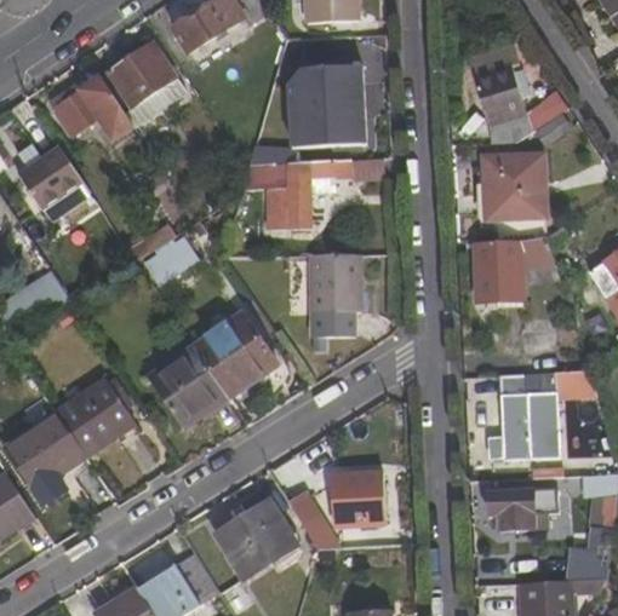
[(247,15),(253,24),(269,13),(259,0),(218,0),(173,29),(188,53),(247,15)]
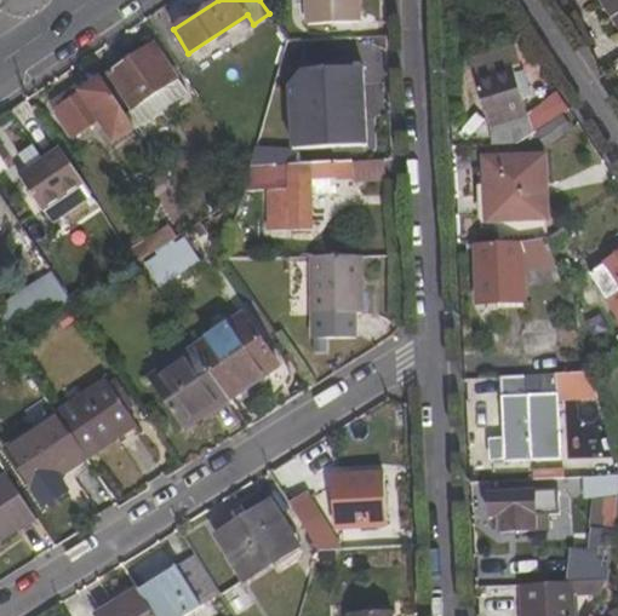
[(304,0),(305,22),(359,19),(356,0),(304,0)]
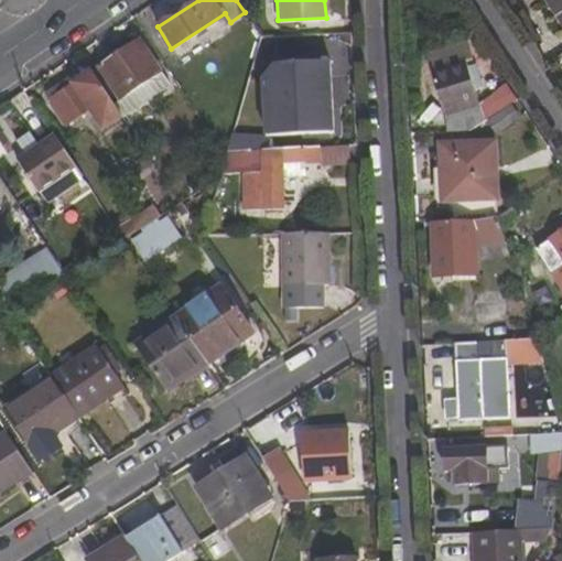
[(552,0),(561,13),(561,0),(552,0)]
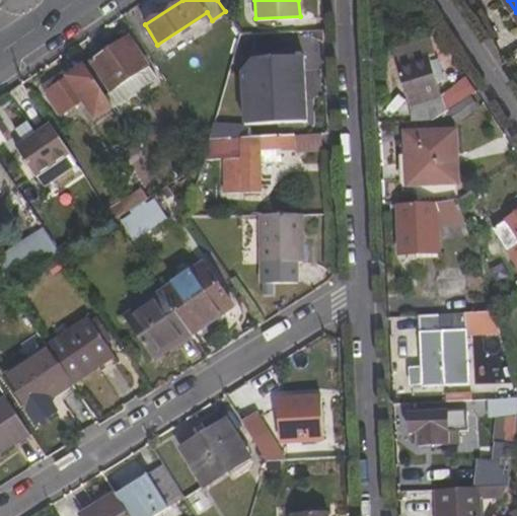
[(108,89),(147,64),(122,26),(102,40),(107,47),(88,60),(108,89)]
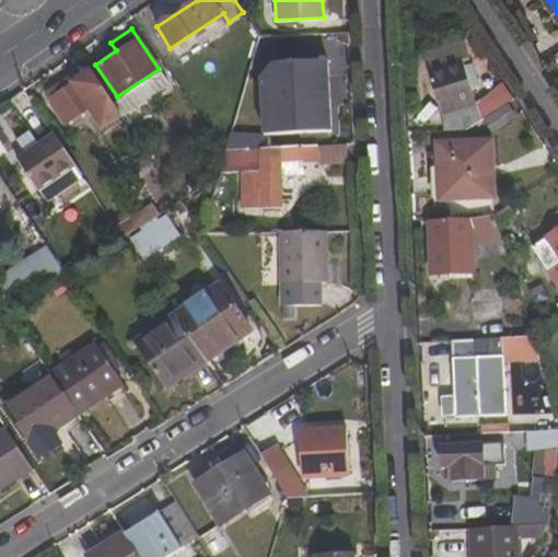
[(428,69),(441,113),(441,129),(466,128),(480,118),(504,101),(512,94),(503,81),(474,103),(469,88),(463,66),(461,57),(428,69)]
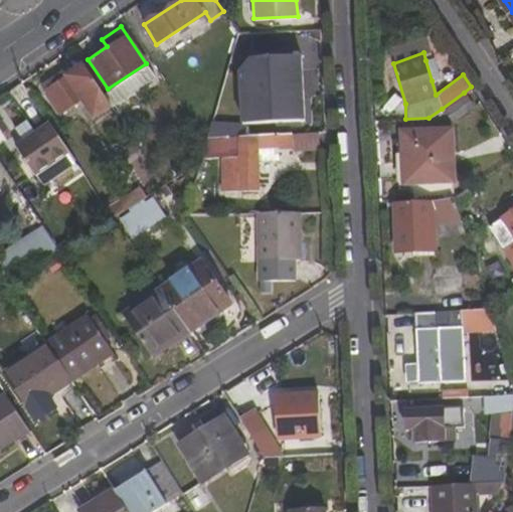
[(246,59),(239,69),(241,121),(303,118),(299,55),(246,59)]
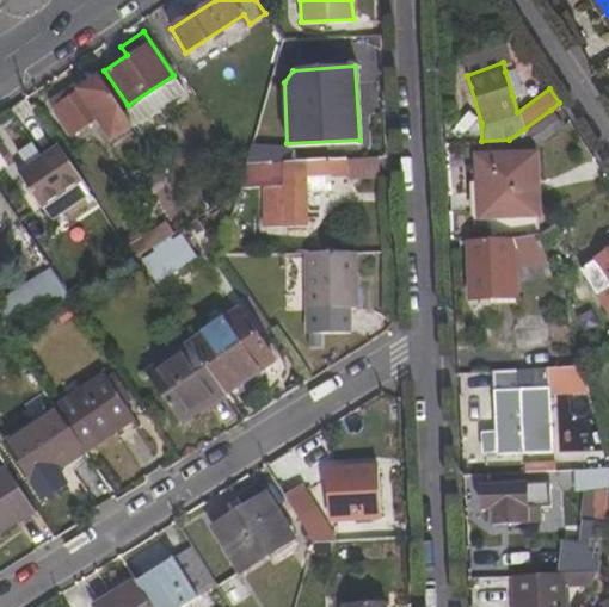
[(522,93),(515,68),(505,72),(512,95),(522,93)]
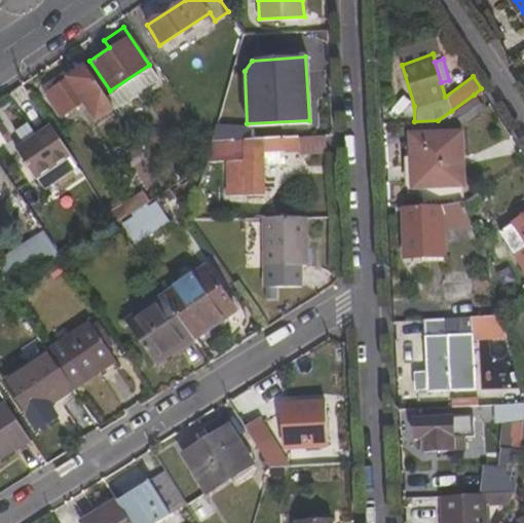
[(96,120),(114,108),(84,63),(74,69),(69,65),(41,84),(62,116),(83,102),(96,120)]
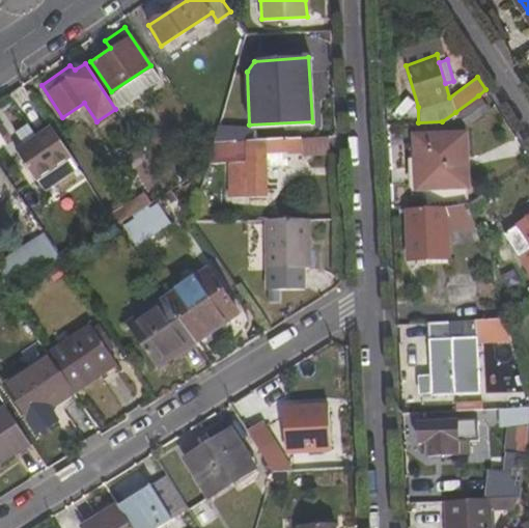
[(465,123),(488,108),(478,95),(455,112),(465,123)]
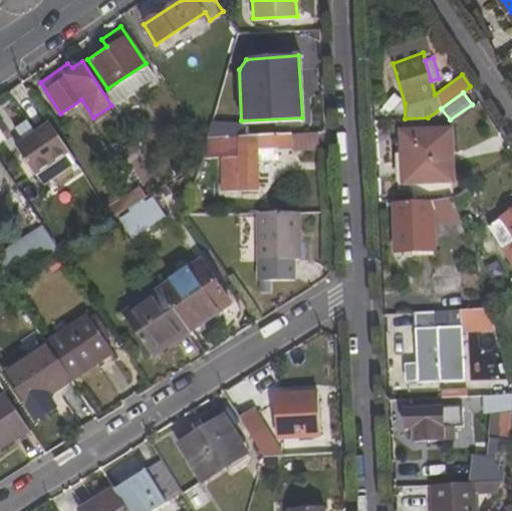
[(43,183),(76,161),(48,120),(16,144),(43,183)]
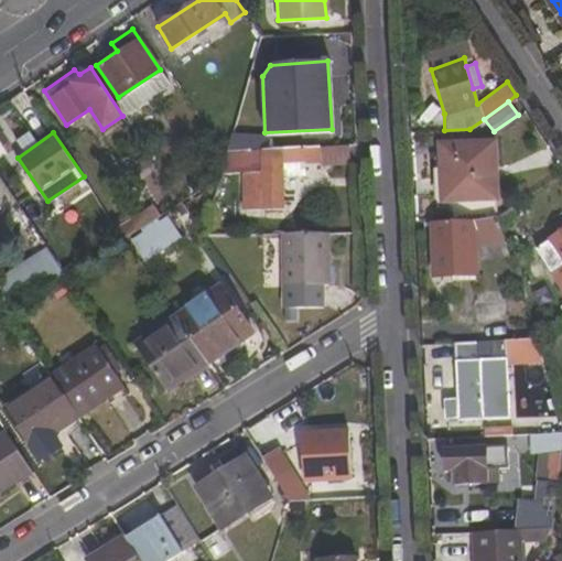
[(457,196),(494,195),(492,141),(435,144),(435,151),(427,152),(431,207),(457,207),(457,196)]
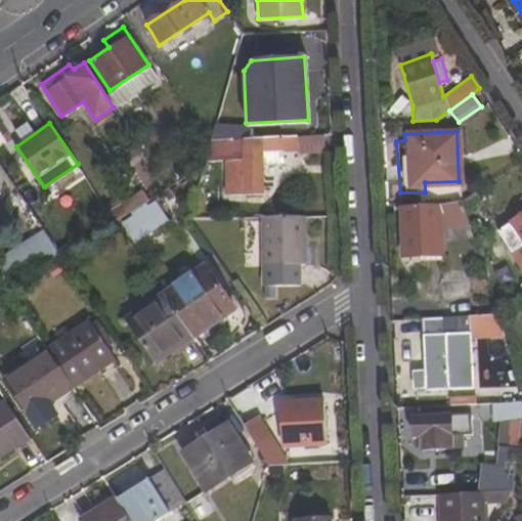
[(323,150),(323,132),(210,139),(204,161),(226,159),(226,193),(262,192),(261,164),(281,163),(280,148),(297,147),(298,152),(323,150)]
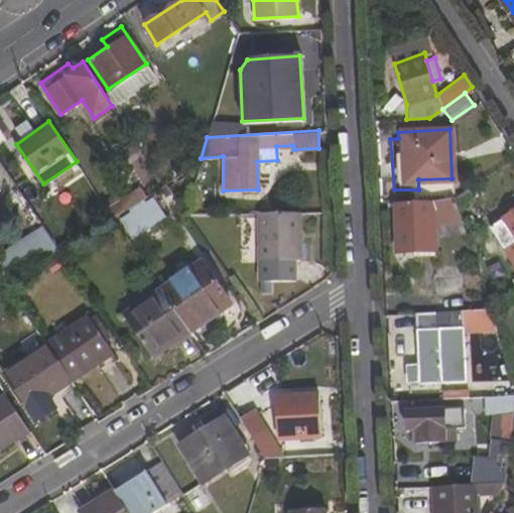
[(117,194),(103,202),(113,217),(128,207),(140,199),(145,196),(139,186),(121,199),(117,194)]
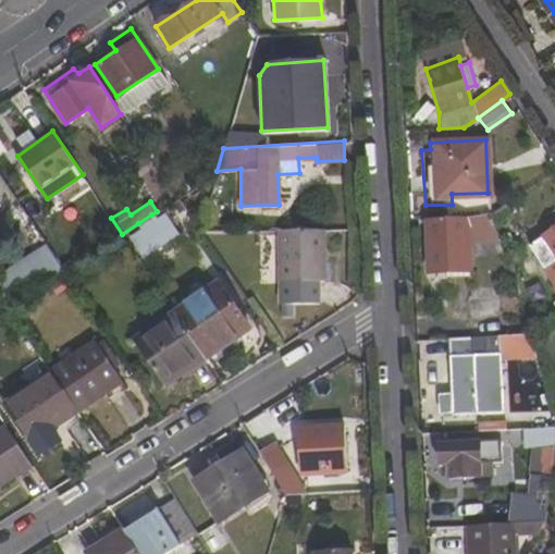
[(157,220),(151,214),(138,223),(142,229),(130,236),(140,251),(156,242),(158,246),(168,239),(165,235),(175,229),(165,213),(157,220)]
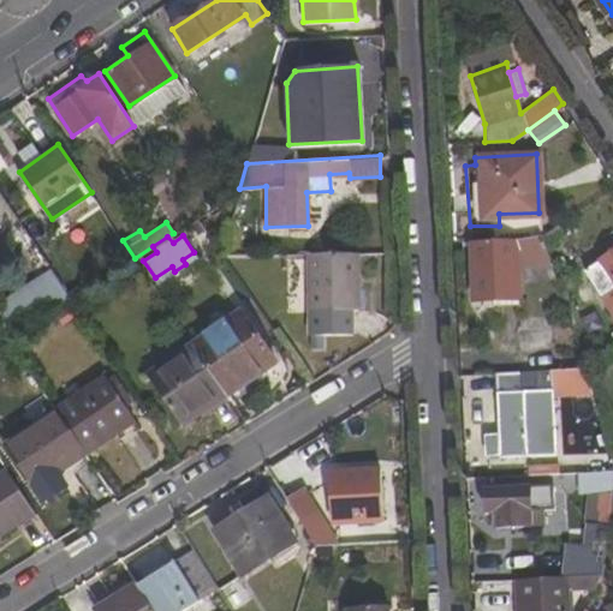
[(515,265),(547,263),(537,235),(513,237),(512,240),(470,244),(474,297),(516,294),(515,265)]
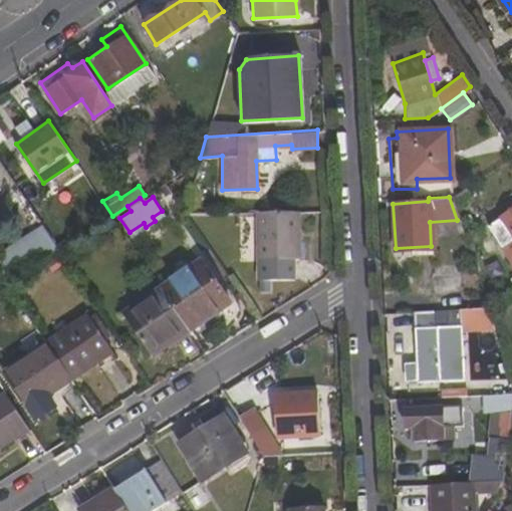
[(511,265),(511,277),(510,279),(511,283),(511,210),(487,226),(511,265)]
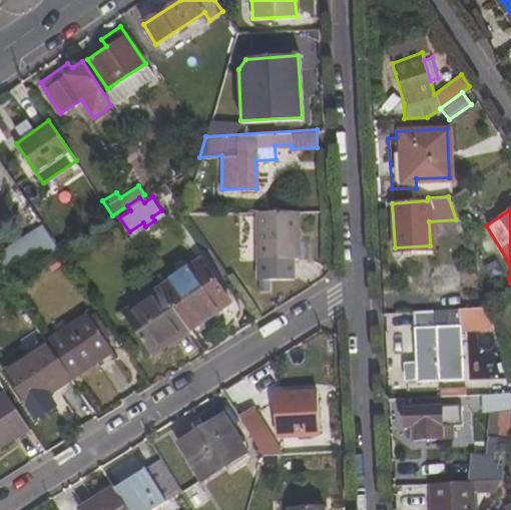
[(259,259),(299,259),(299,210),(258,210),(259,259)]
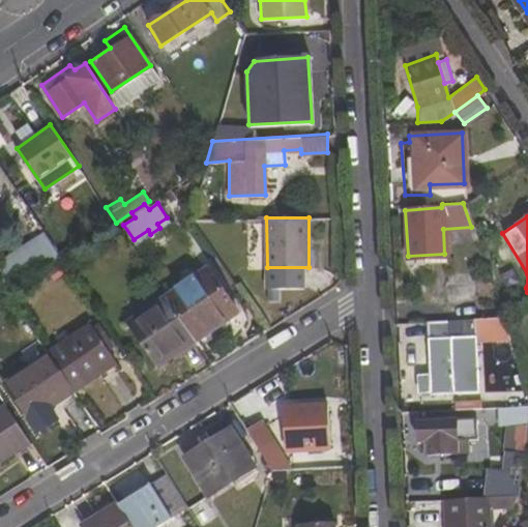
[(0,285),(2,290),(59,264),(47,237),(0,258),(0,285)]
